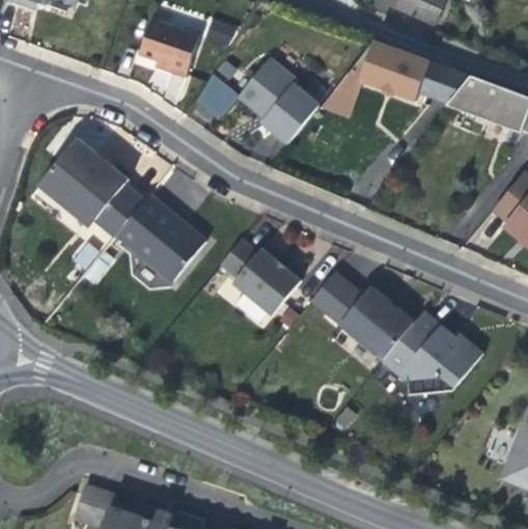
[(432,25),(441,0),(372,0),(370,6),(383,11),(386,3),(432,25)]
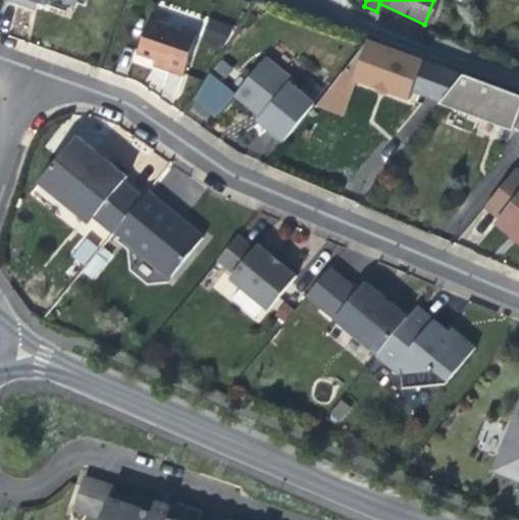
[(199,37),(224,42),(228,20),(204,15),(199,37)]
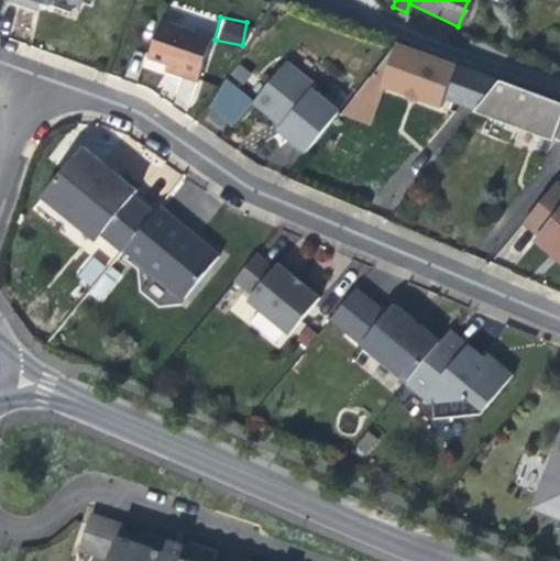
[(209,36),(158,19),(145,57),(158,62),(164,64),(179,69),(177,75),(194,81),(209,36)]
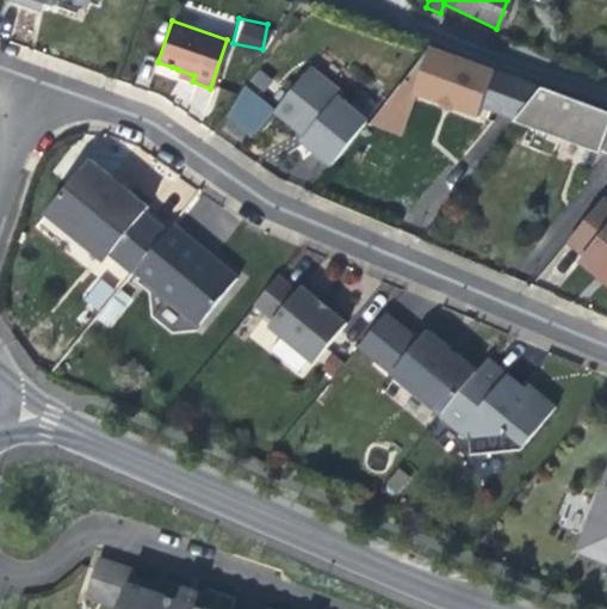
[(491,71),(427,47),(366,121),(395,134),(410,92),(457,109),(475,116),(491,71)]
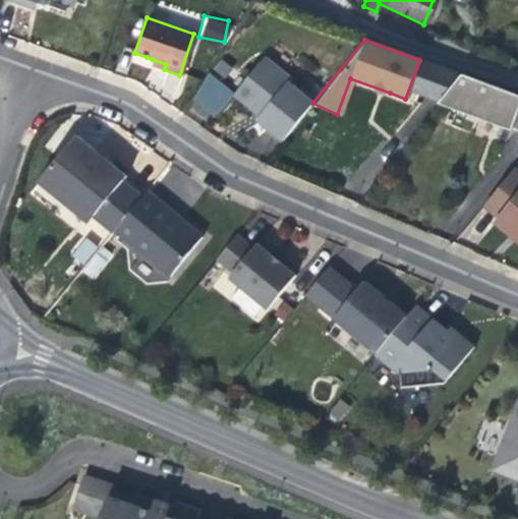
[(281,139),(310,103),(285,81),(288,78),(262,56),(232,94),(236,97),(238,94),(244,99),(242,102),(239,106),(259,121),(281,139)]
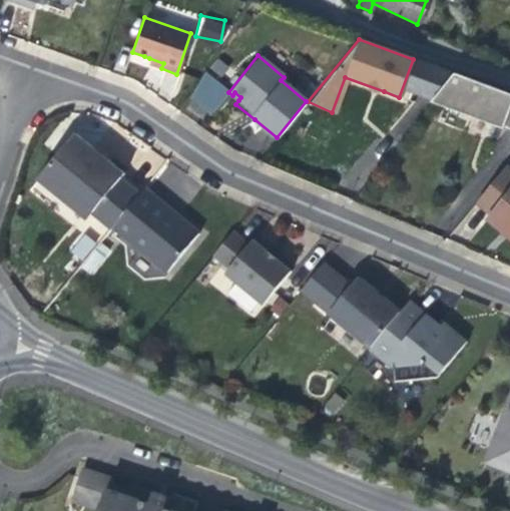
[(163,63),(149,58),(147,64),(161,68),(163,63)]
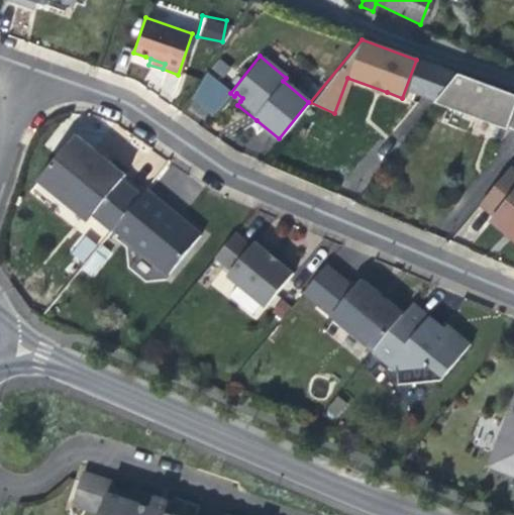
[(206,71),(184,100),(208,117),(230,89),(206,71)]
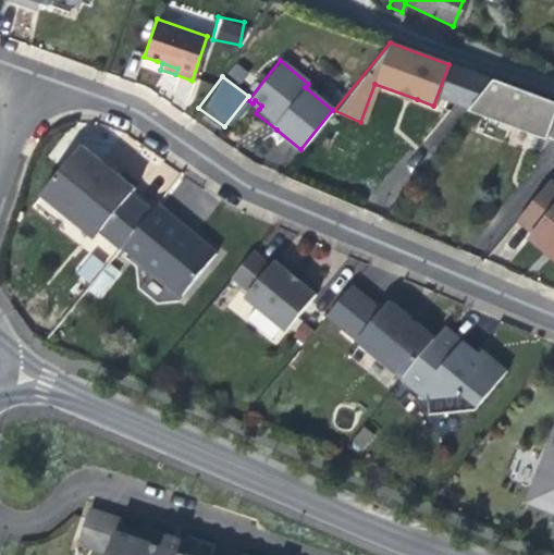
[(553,101),(492,78),(467,110),(514,127),(545,138),(546,137),(553,139),(553,101)]
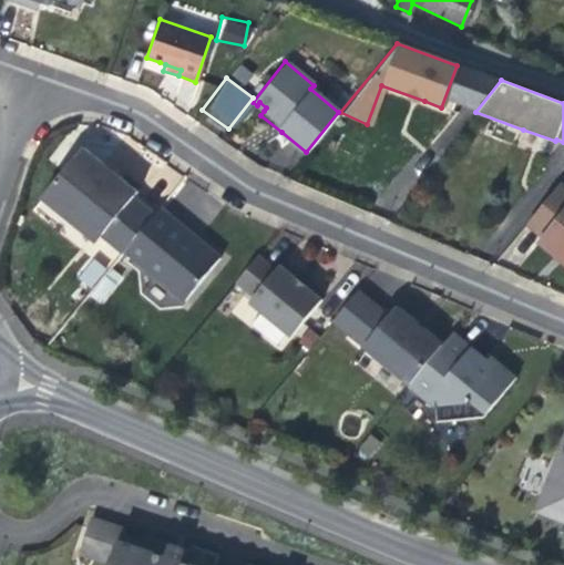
[(147,219),(153,212),(133,195),(136,191),(116,175),(113,180),(98,166),(101,162),(81,145),(44,191),(99,235),(120,253),(122,249),(147,219)]
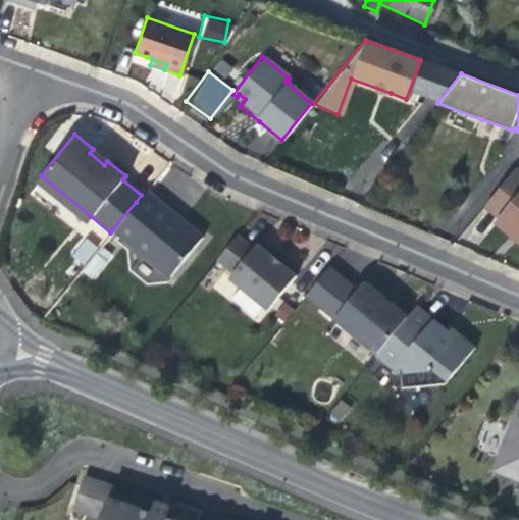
[(107,161),(93,149),(90,153),(104,165),(107,161)]
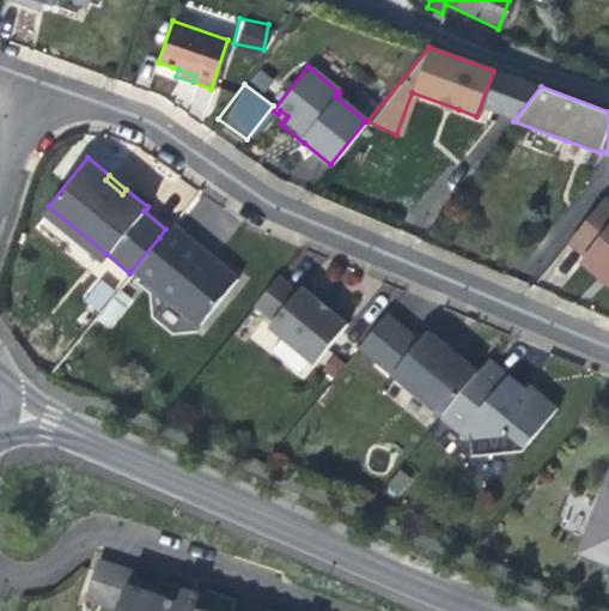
[(608,203),(602,197),(566,240),(584,254),(580,259),(594,270),(608,282),(608,203)]
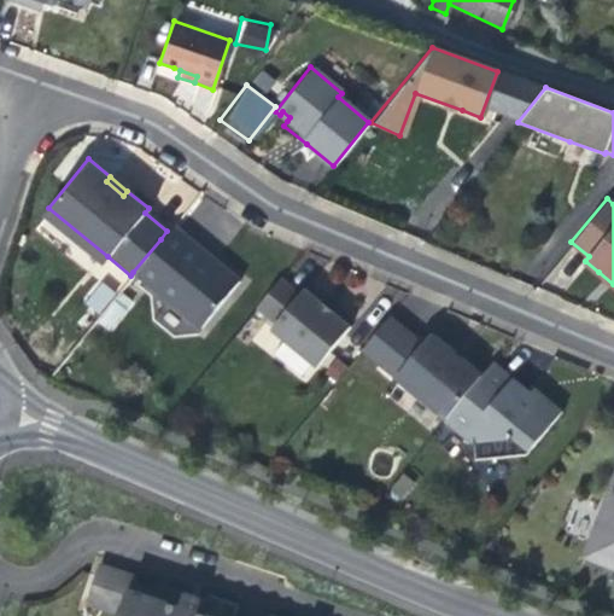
[(48,208),(44,215),(101,263),(107,256),(48,208)]
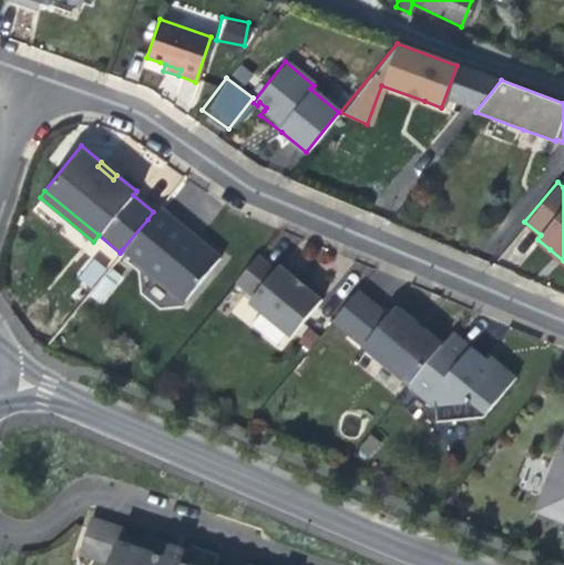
[(194,237),(157,207),(153,212),(147,219),(122,249),(184,300),(218,257),(194,237)]
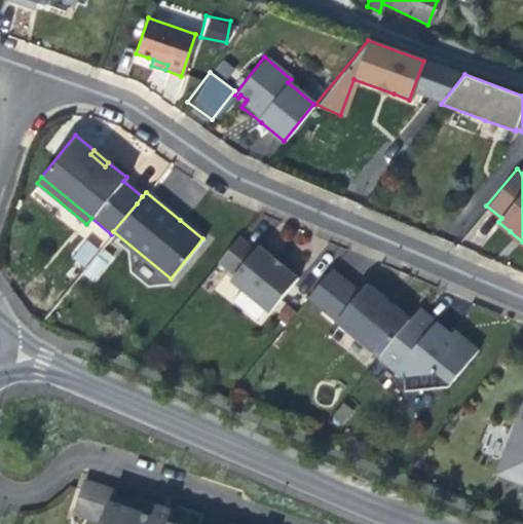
[(254,250),(236,236),(233,240),(216,260),(233,274),(230,279),(269,310),(297,276),(272,256),(257,245),(254,250)]
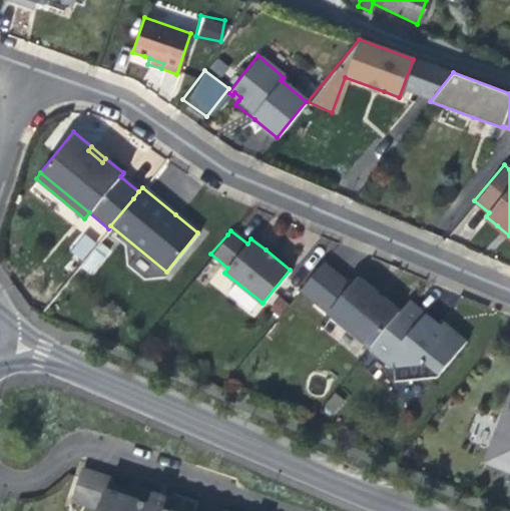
[(321,262),(319,265),(317,268),(299,289),(369,346),(398,311),(370,289),(356,277),(349,285),(321,262)]
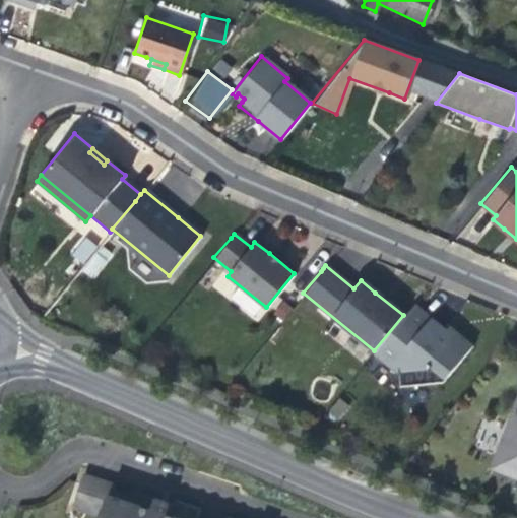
[(411,305),(403,315),(374,350),(372,352),(398,373),(398,388),(442,382),(469,346),(450,334),(453,330),(441,322),(412,304),(411,305)]
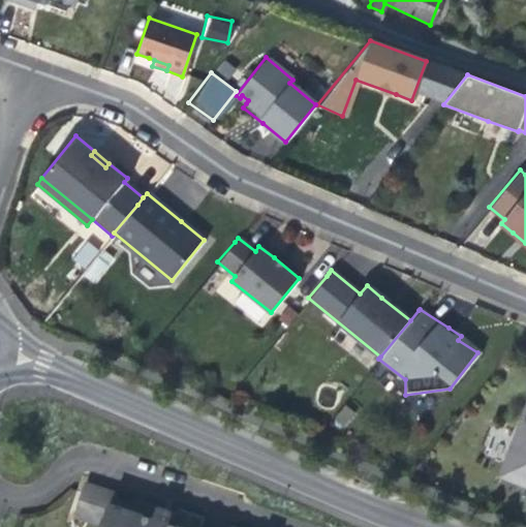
[(525,406),(499,475),(525,485),(525,406)]
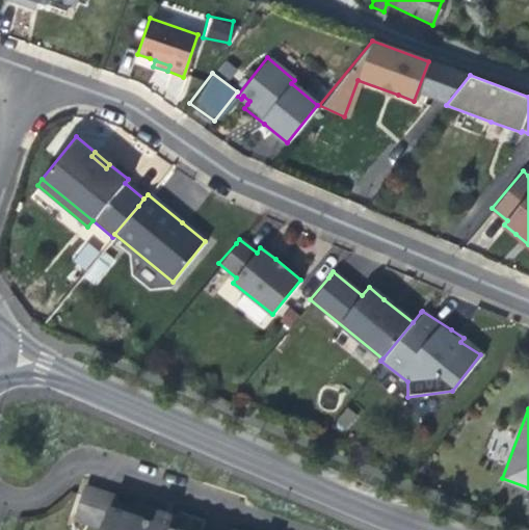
[(242,529),(230,526),(228,529),(196,529),(202,517),(177,508),(169,512),(154,507),(152,512),(150,520),(133,514),(109,506),(112,499),(113,494),(80,482),(70,515),(98,525),(95,529),(242,529)]
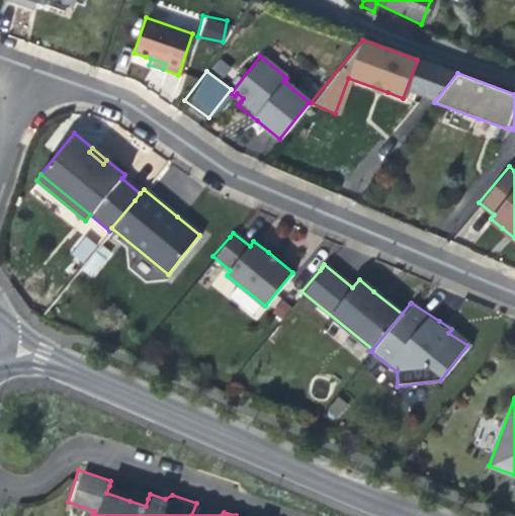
[(148,499),(109,486),(106,493),(130,501),(146,506),(148,499)]
